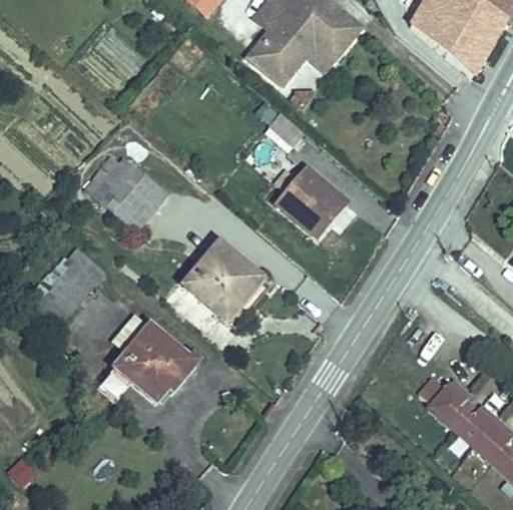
[(187,0),(204,15),(216,0),(187,0)]
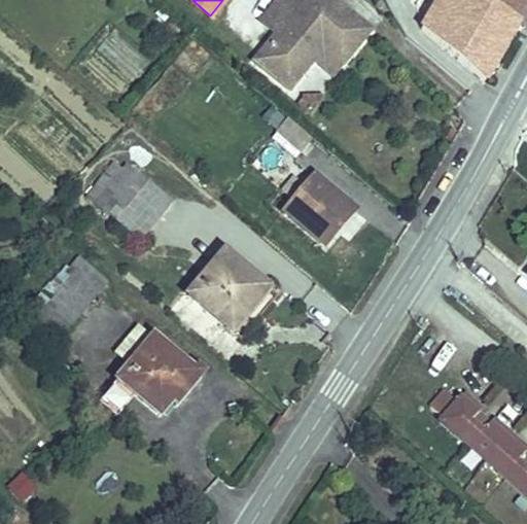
[(276,0),(260,19),(272,29),(276,25),(280,28),(254,59),(288,88),(322,46),(342,63),(370,29),(335,0),(276,0)]
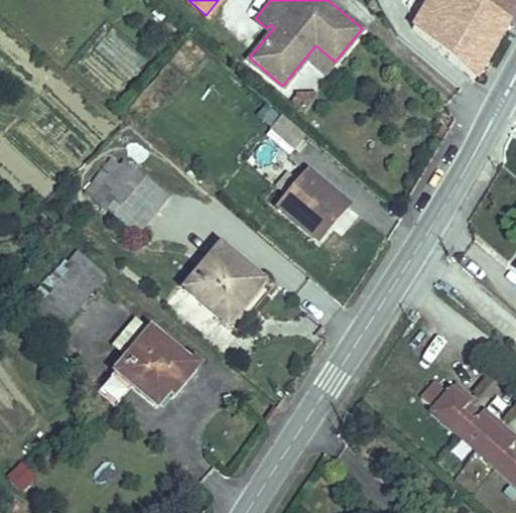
[(426,0),(413,25),(475,77),(507,20),(474,0),(426,0)]
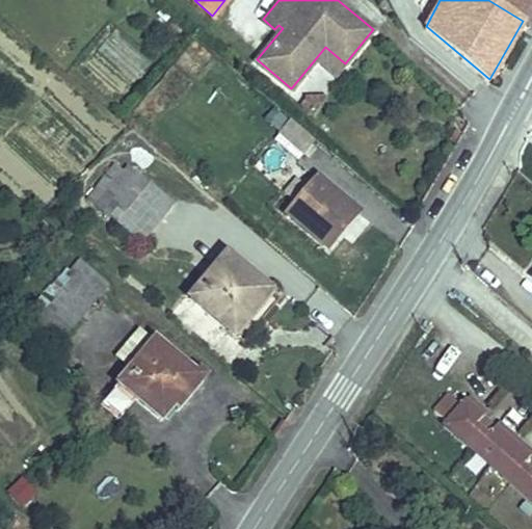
[(488,0),(523,21),(531,2),(531,0),(488,0)]
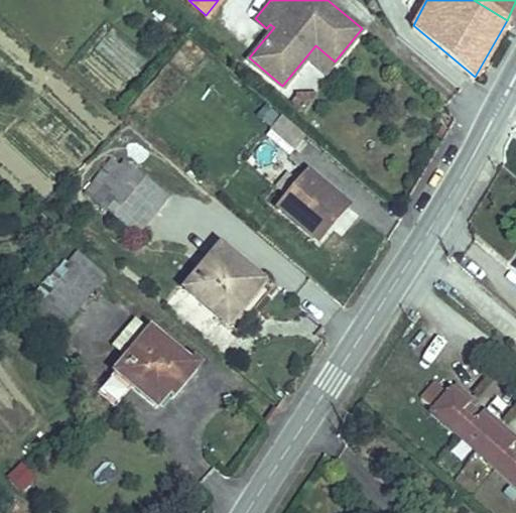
[(315,45),(305,56),(326,73),(335,61),(315,45)]
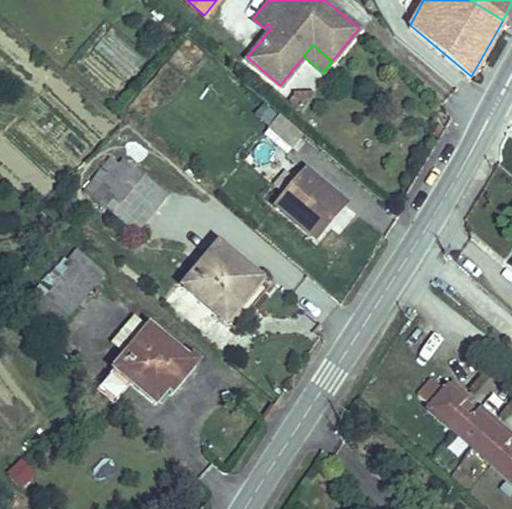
[(291,99),(300,107),(312,93),(310,92),(296,93),(291,99)]
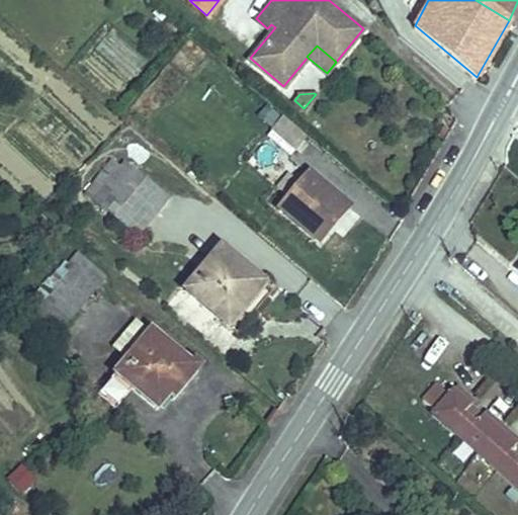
[(283,114),(271,129),(294,149),(307,135),(283,114)]
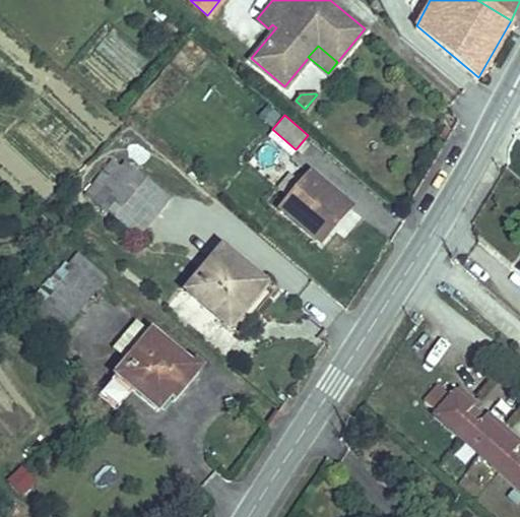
[(446,124),(440,134),(447,139),(453,128),(446,124)]
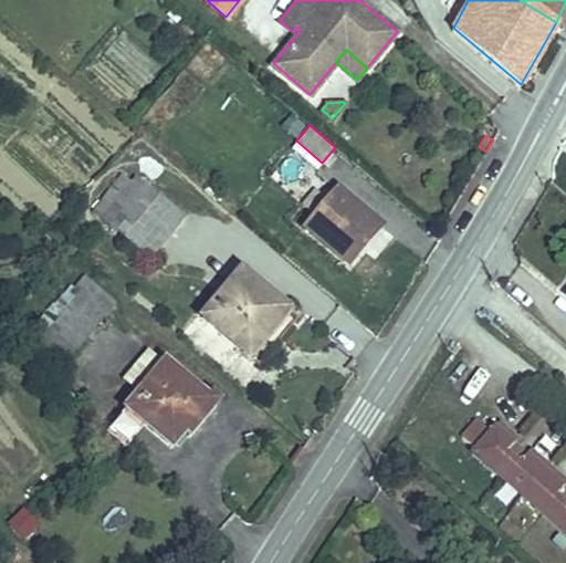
[(122,174),(104,196),(135,221),(153,200),(122,174)]
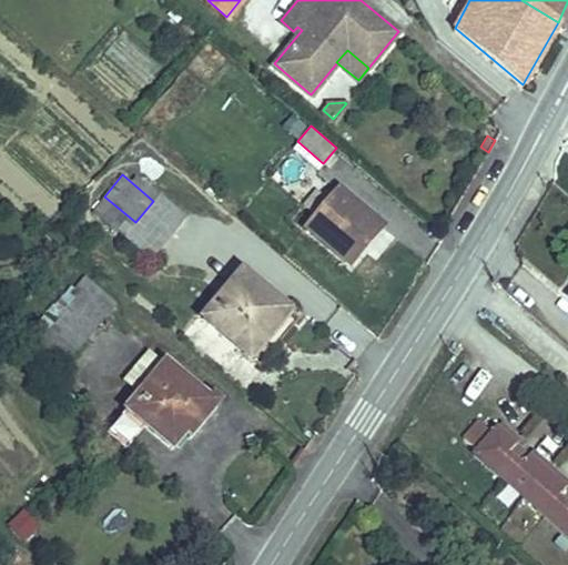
[(350,263),(363,246),(357,242),(377,220),(338,188),(328,199),(316,189),(304,203),(316,213),(306,225),(350,263)]
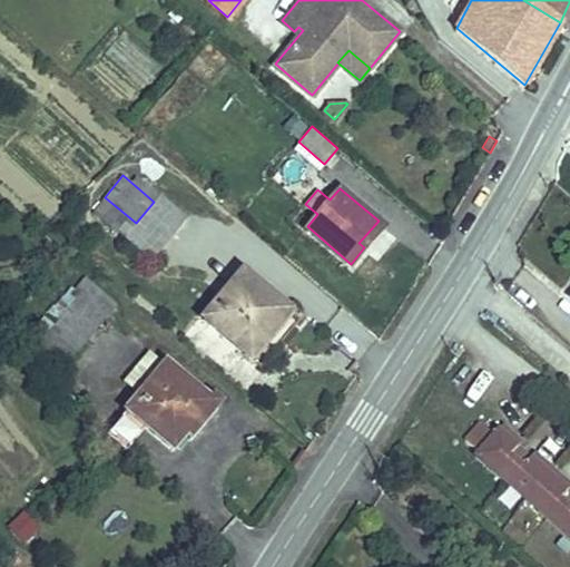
[(136,223),(105,197),(96,209),(127,234),(125,236),(151,258),(185,217),(158,195),(154,202),(136,223)]
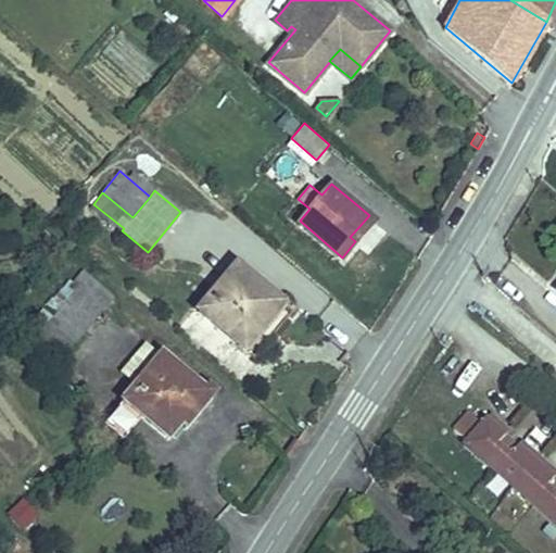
[(369,215),(350,237),(355,241),(374,220),(369,215)]
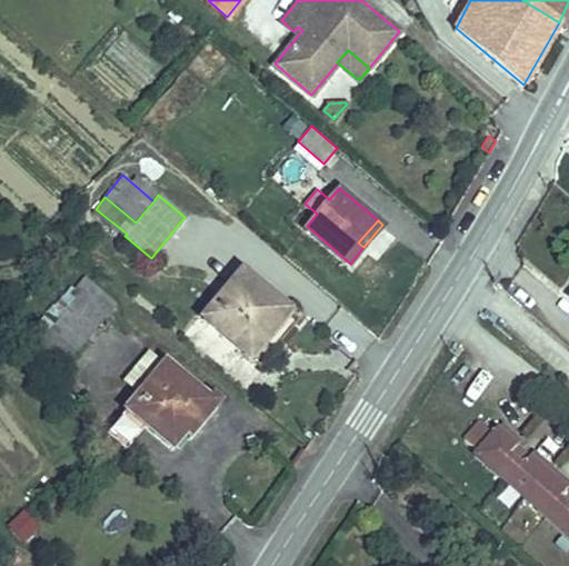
[(241,271),(202,317),(248,356),(287,309),(241,271)]
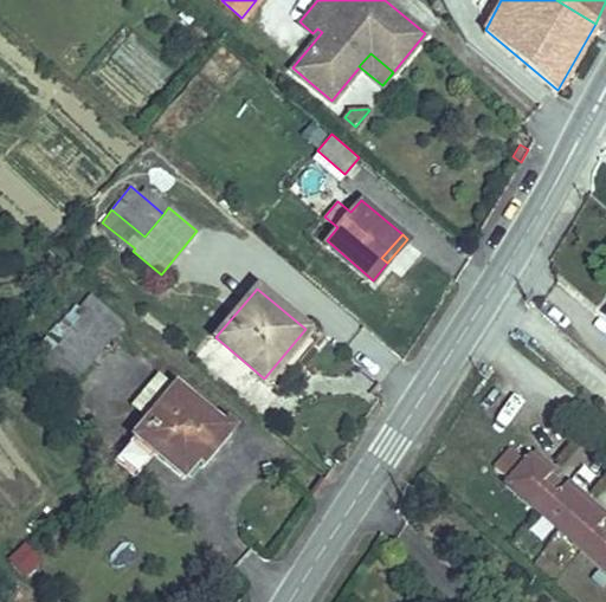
[(86,309),(84,312),(113,337),(124,323),(95,298),(94,299),(89,296),(81,305),(86,309)]
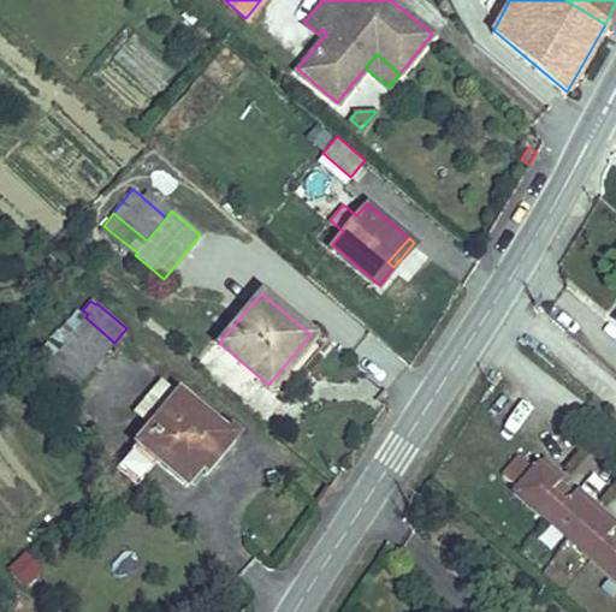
[(41,348),(21,372),(61,404),(114,343),(86,318),(51,357),(41,348)]
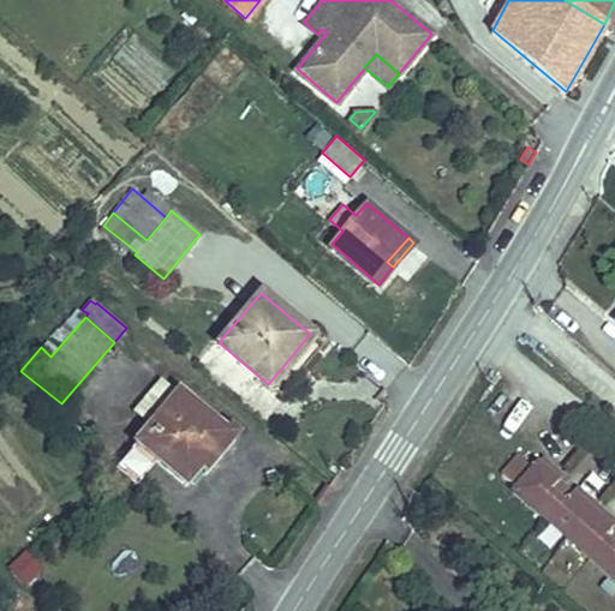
[(61,324),(52,334),(63,343),(72,333),(61,324)]
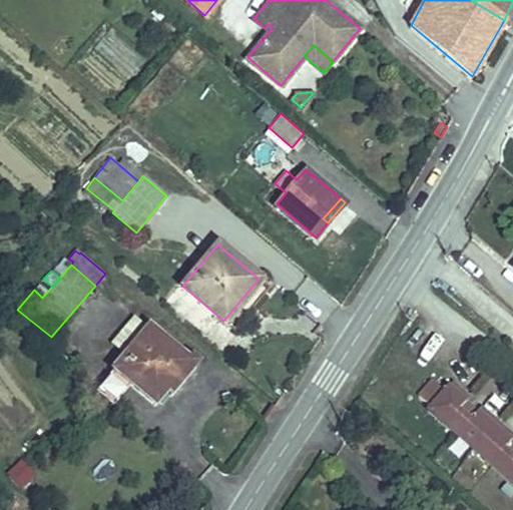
[(263,274),(259,279),(269,287),(273,283),(263,274)]
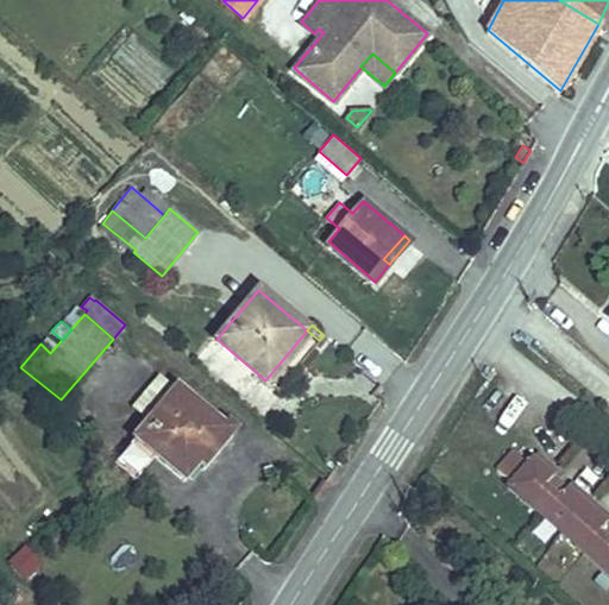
[(46,336),(41,344),(50,353),(57,346),(46,336)]
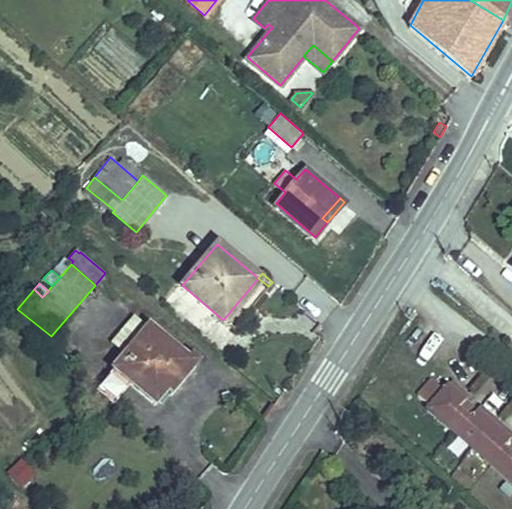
[(130,382),(154,403),(190,361),(149,326),(113,368),(130,382)]
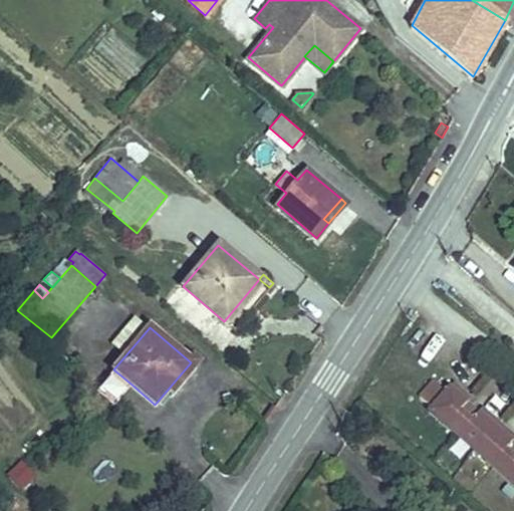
[(191,362),(167,391),(172,395),(196,366),(191,362)]
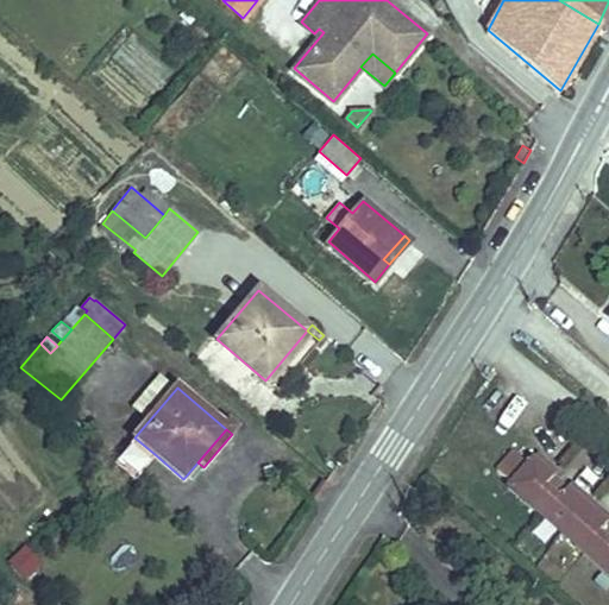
[(136,439),(114,464),(133,479),(155,454),(136,439)]
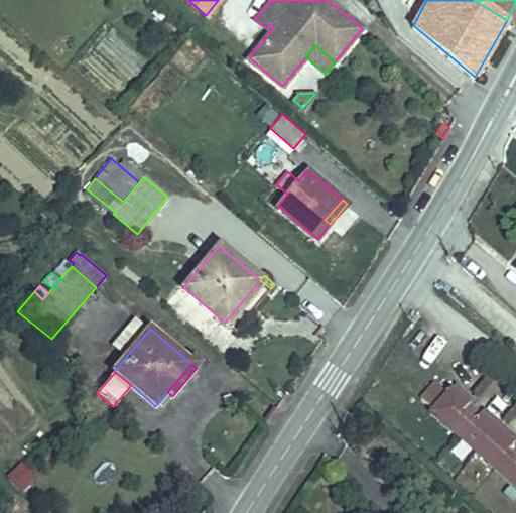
[(504,452),(513,441),(496,427),(479,412),(471,422),(459,412),(468,402),(450,388),(446,393),(433,382),(420,396),(433,407),(430,411),(439,419),(515,485),(515,461),(515,462),(504,452)]
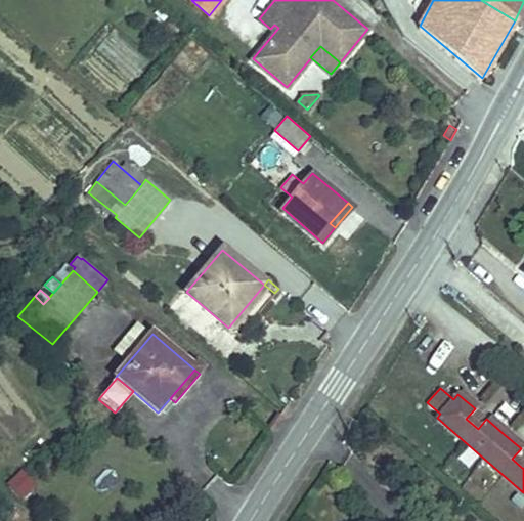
[(479,403),(462,389),(457,394),(475,408),(479,403)]
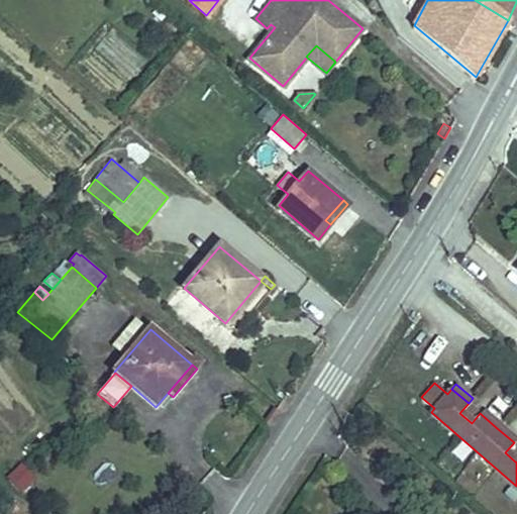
[(472,423),(480,413),(469,403),(459,413),(472,423)]
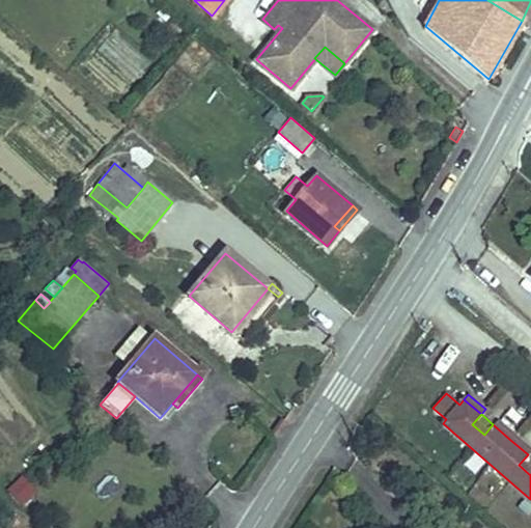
[(514,435),(497,419),(493,424),(510,440),(514,435)]
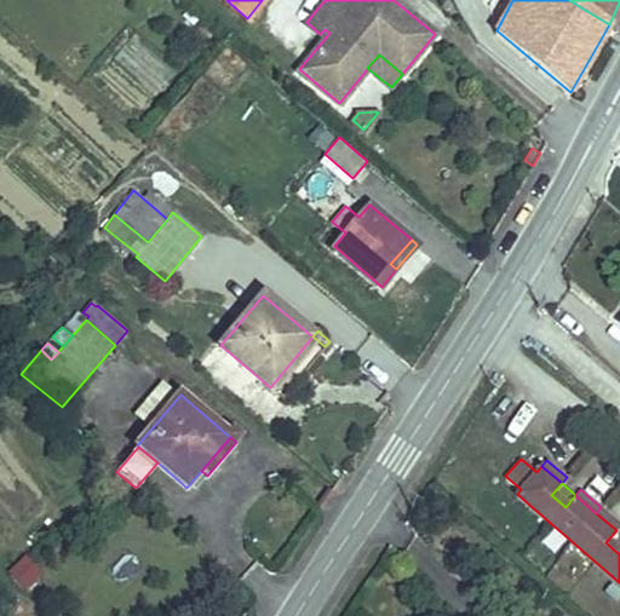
[(528,504),(517,494),(510,501),(521,511),(528,504)]
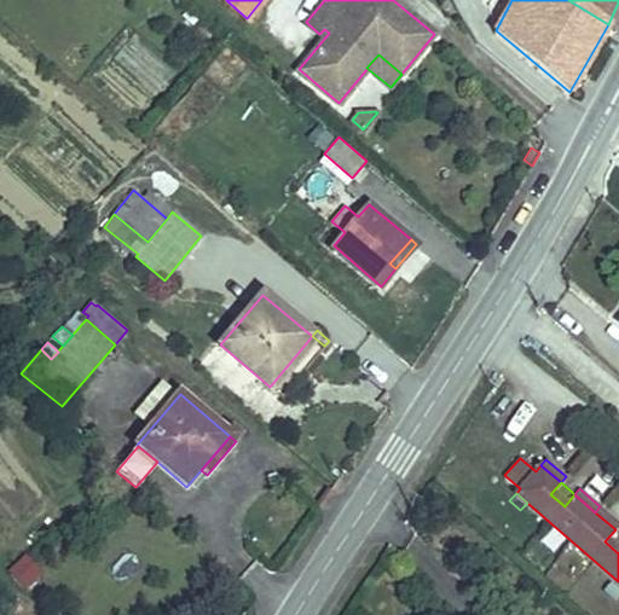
[(618,524),(618,523),(600,506),(595,512),(615,529),(618,524)]
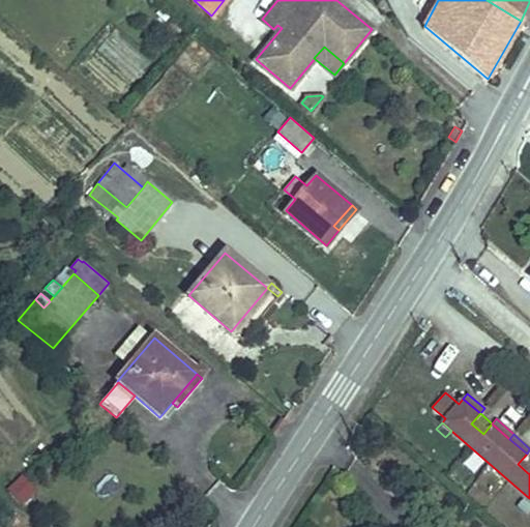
[(22,502),(34,491),(21,476),(8,488),(22,502)]
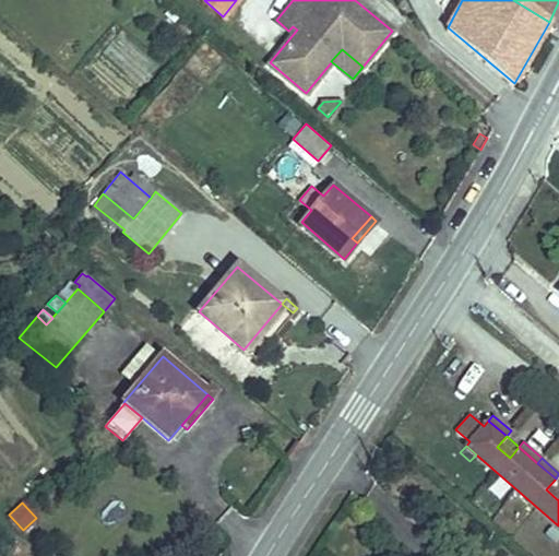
[(558,535),(558,531),(551,524),(545,532),(555,541),(558,535)]
